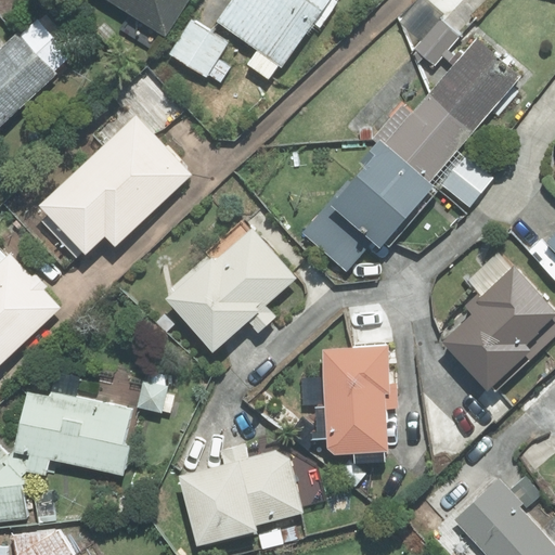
[(108,0),(165,36),(188,0),(108,0)]
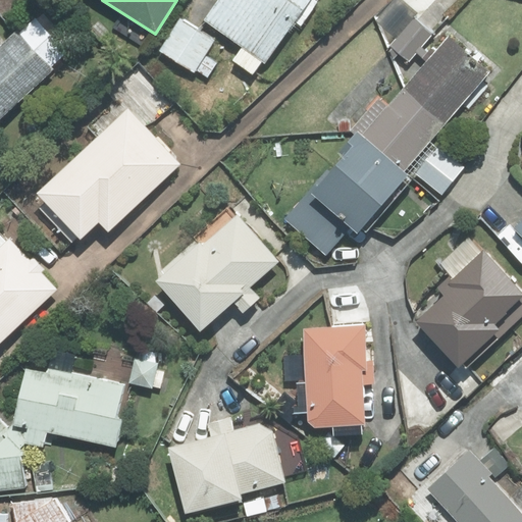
[(243,47),(233,60),(253,74),(262,61),(265,64),(310,0),(218,0),(205,19),(243,47)]
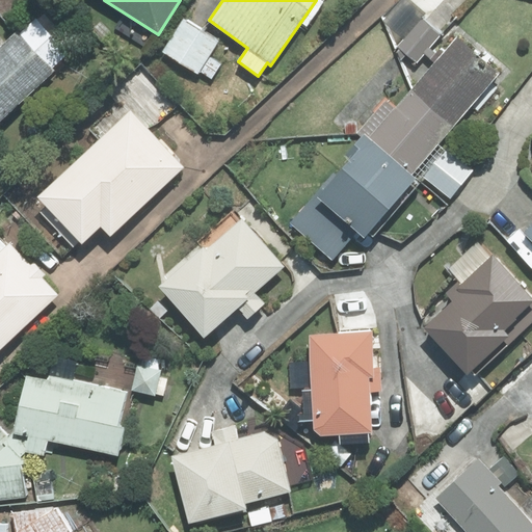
[(429,48),(441,33),(422,18),(398,47),(417,62),(425,53),(429,48)]
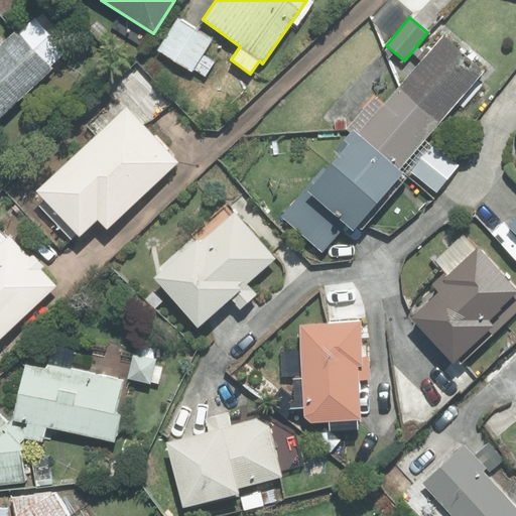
[(206,77),(215,61),(203,54),(212,39),(177,18),(157,50),(191,72),(192,70),(206,77)]
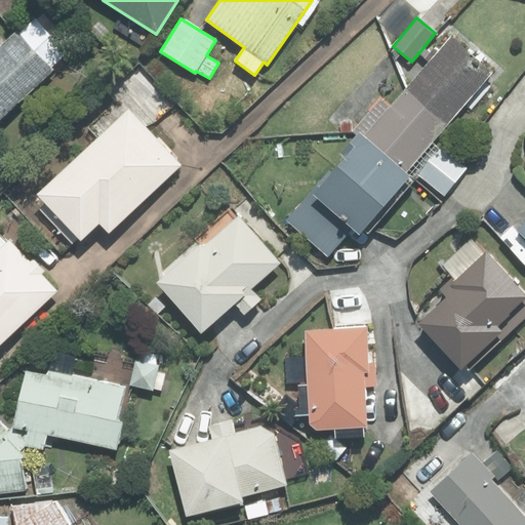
[(49,67),(66,51),(35,19),(17,35),(14,31),(0,44),(0,118),(51,70),(49,67)]
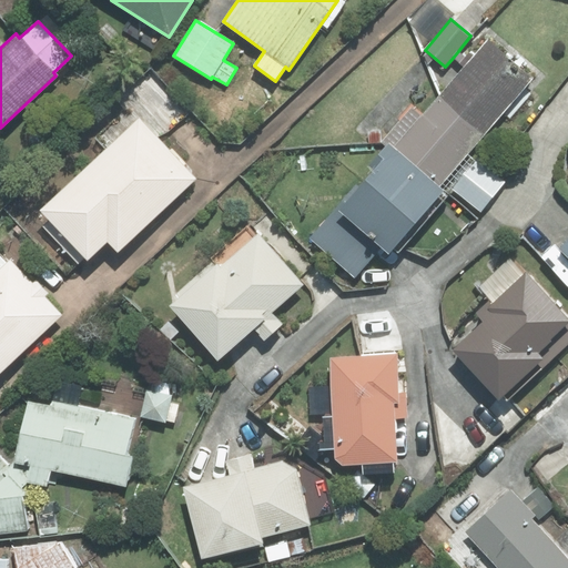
[(533,78),(489,40),(476,54),(472,50),(465,58),(458,51),(454,57),(465,68),(442,94),(485,132),(533,78)]
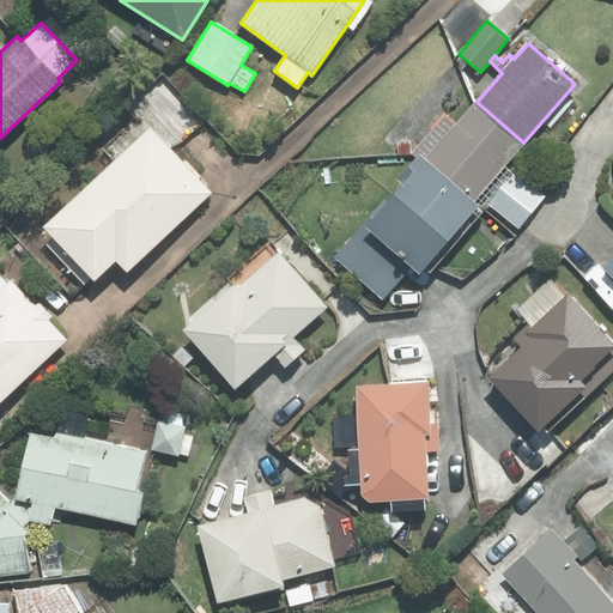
[(523,143),(477,102),(426,159),(473,200),(523,143)]
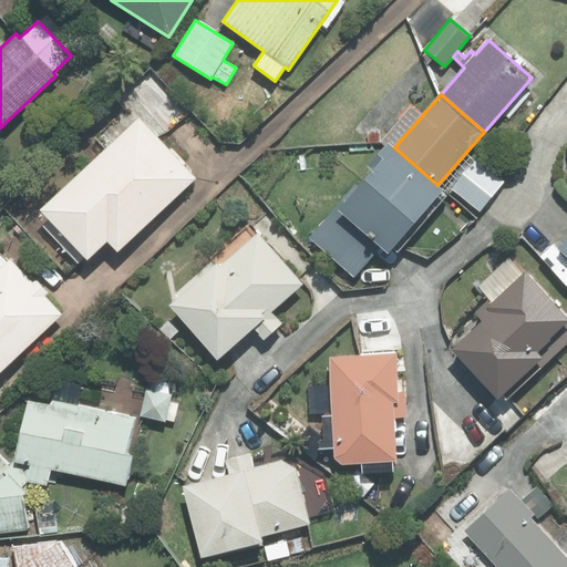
[(42,210),(88,258),(106,239),(119,251),(195,178),(138,119),(42,210)]
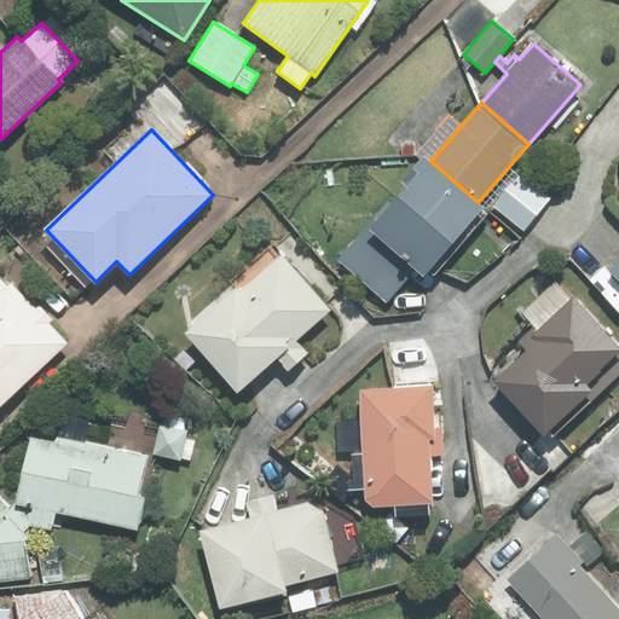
[(482,207),(478,202),(431,161),(423,155),(411,168),(418,173),(369,229),(416,270),(422,276),(482,207)]
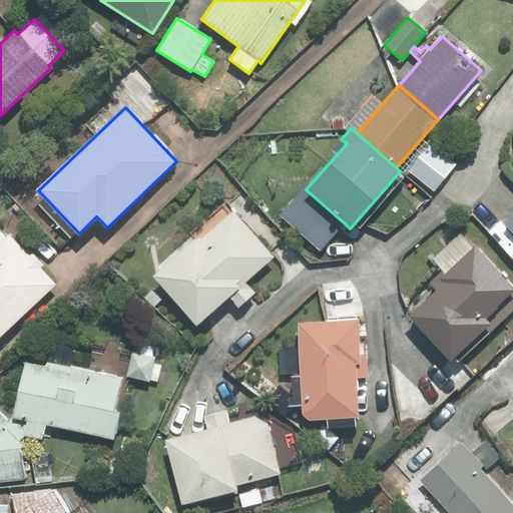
[(409,169),(434,190),(456,164),(430,143),(409,169)]
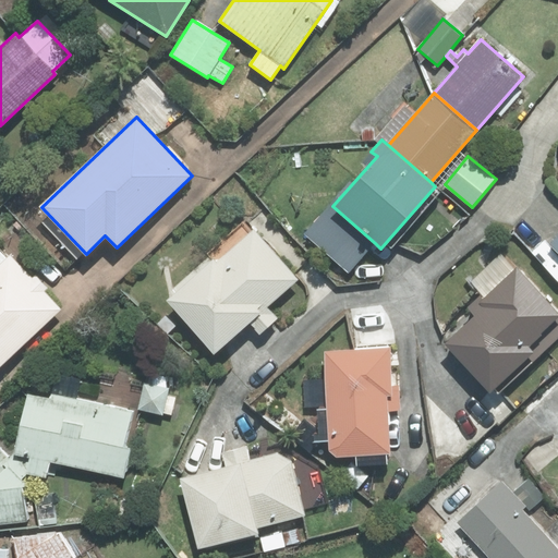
[(348,273),(375,243),(332,206),(306,235),(348,273)]
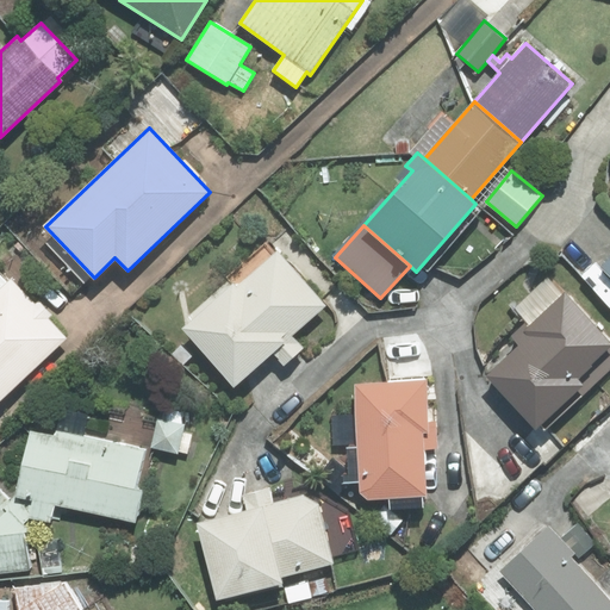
[(285,366),(304,348),(292,335),(325,306),(277,251),(274,254),(266,246),(229,278),(235,284),(184,329),(234,385),(272,352),(285,366)]
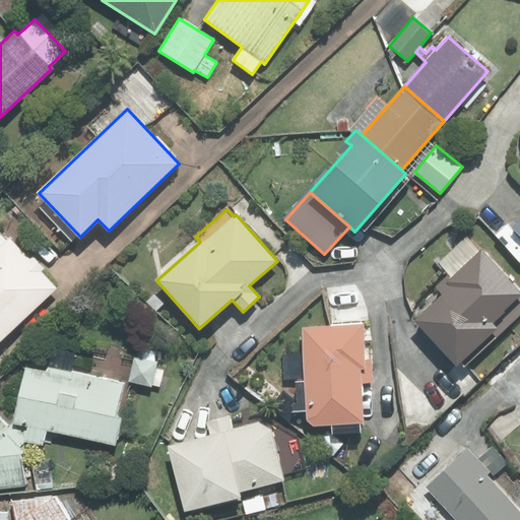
[(0,340),(56,287),(41,271),(44,268),(34,257),(29,260),(10,239),(7,242),(0,234),(0,340)]
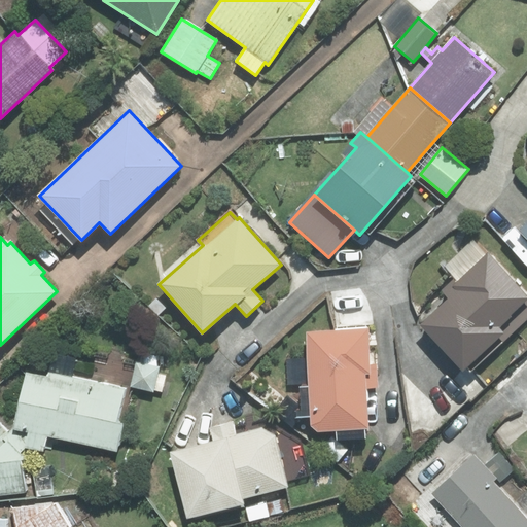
[(463,371),(466,366),(470,371),(526,319),(526,295),(486,250),(442,290),(450,300),(421,324),(463,371)]
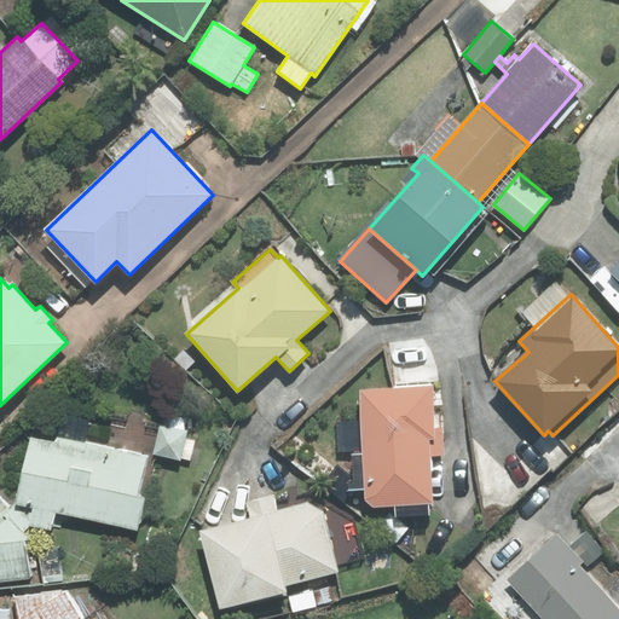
[(432,386),(360,391),(366,499),(374,505),(432,503),(429,457),(445,456),(443,427),(434,428),(432,386)]
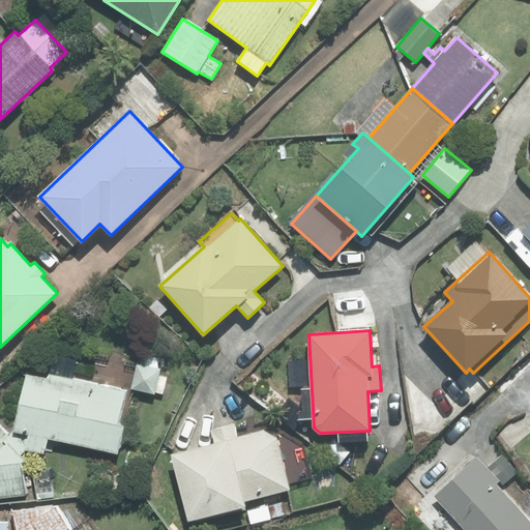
[(159,370),(138,364),(131,388),(154,393),(159,370)]
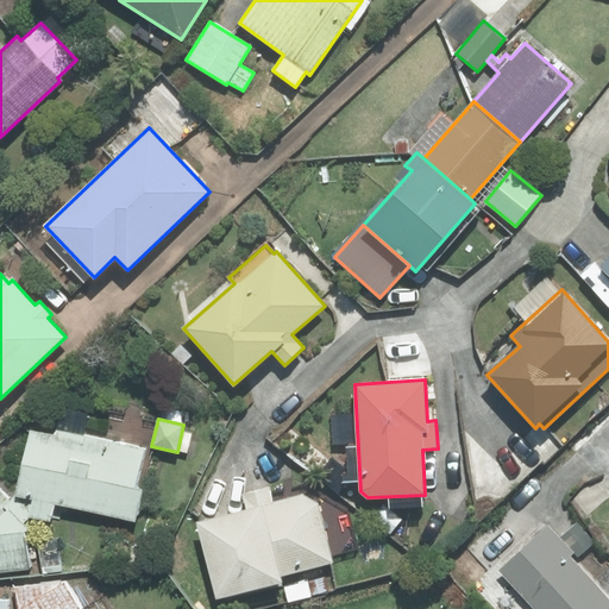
[(50,521),(55,504),(135,521),(142,490),(135,489),(145,450),(56,431),(54,434),(31,431),(16,495),(11,500),(24,522),(30,518),(50,521)]
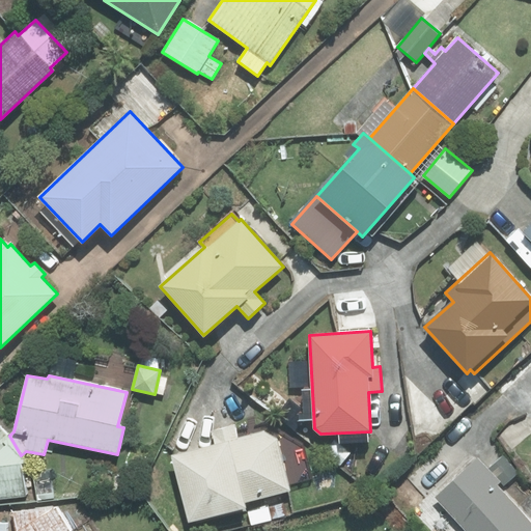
[(9,436),(0,425),(0,498),(26,495),(21,455),(9,436)]
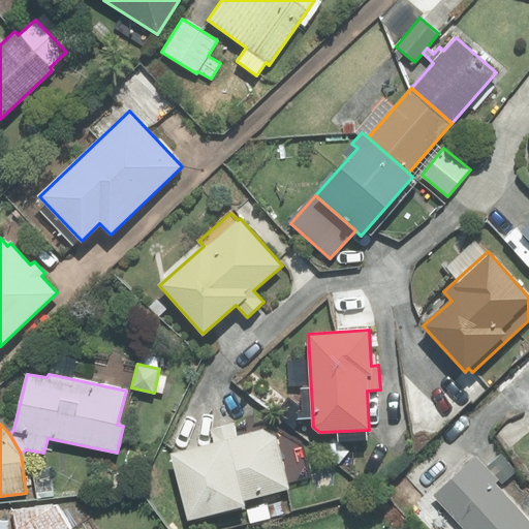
[(244,500),(289,489),(276,438),(262,430),(237,437),(234,424),(211,430),(214,444),(172,455),(188,521),(246,506),(244,500)]
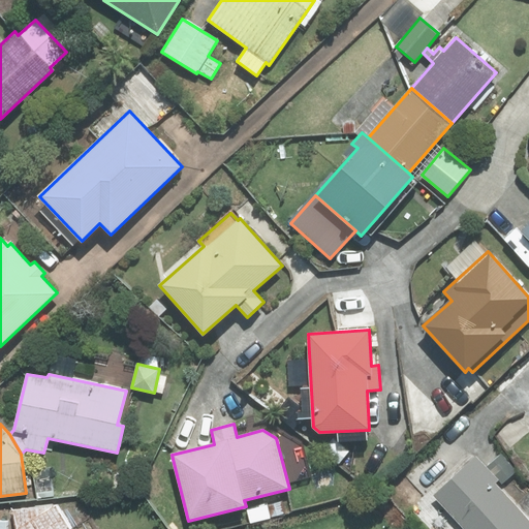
[(499,480),(477,458),(435,496),(465,528),(528,528),(528,523),(494,486),(499,480)]
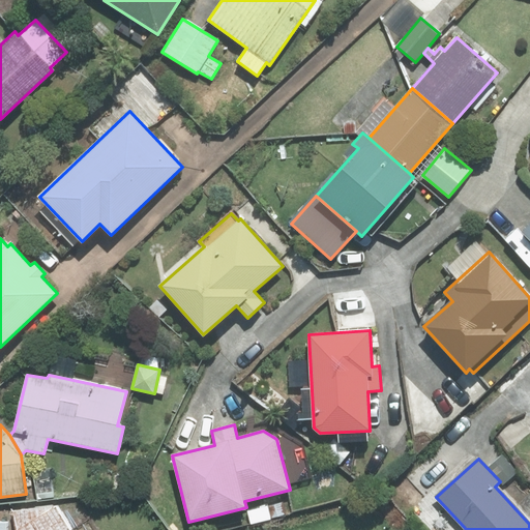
[(71,529),(57,506),(12,511),(16,529),(71,529)]
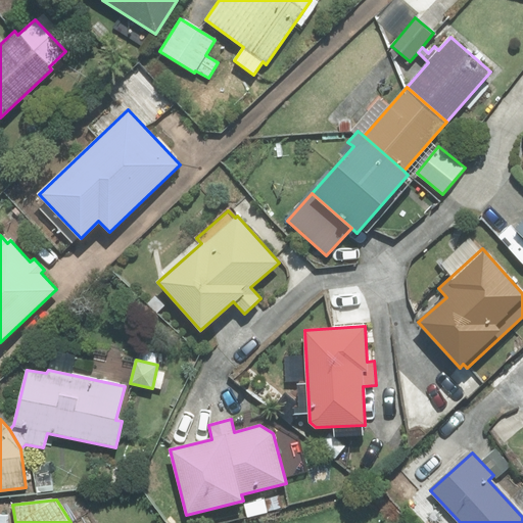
All buildings are outlined.
